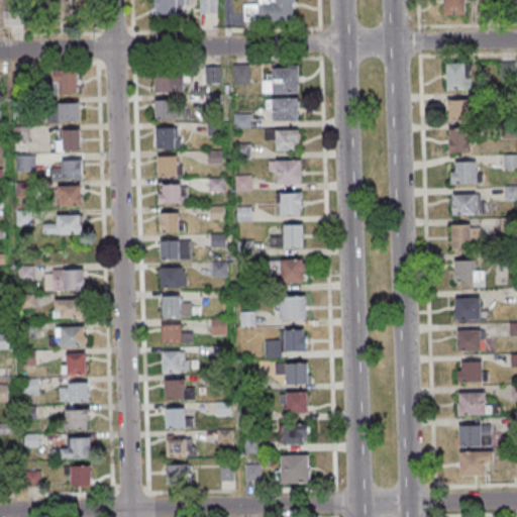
[(72,16),(72,0),(37,0),(38,16),(72,16)]
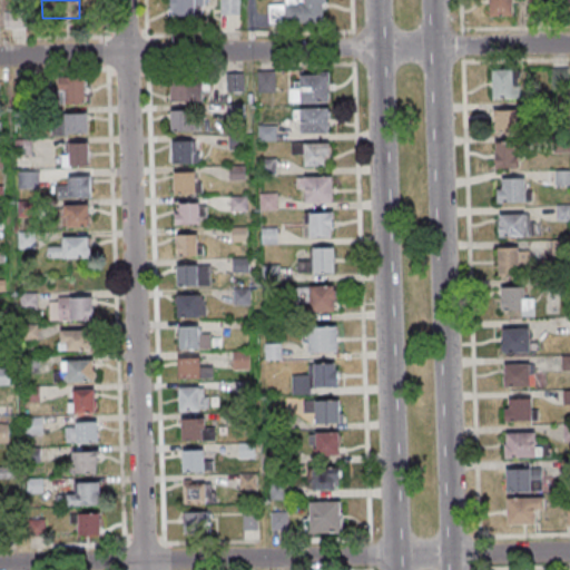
[(170,0),(170,16),(197,16),(197,6),(204,6),(203,0),(170,0)]
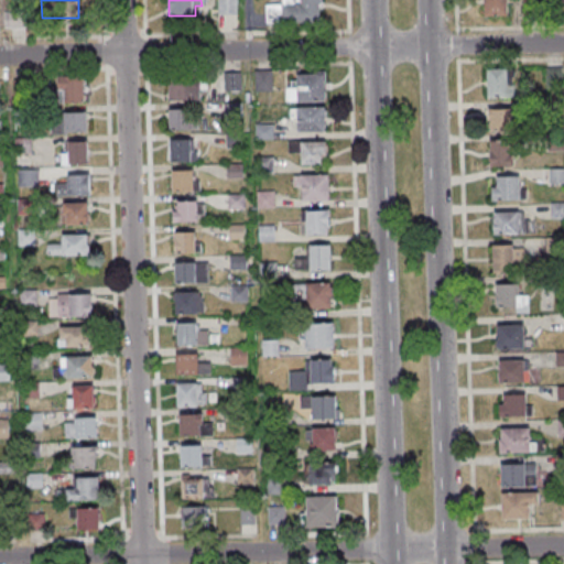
[(218,0),(218,17),(237,17),(236,0),(218,0)]
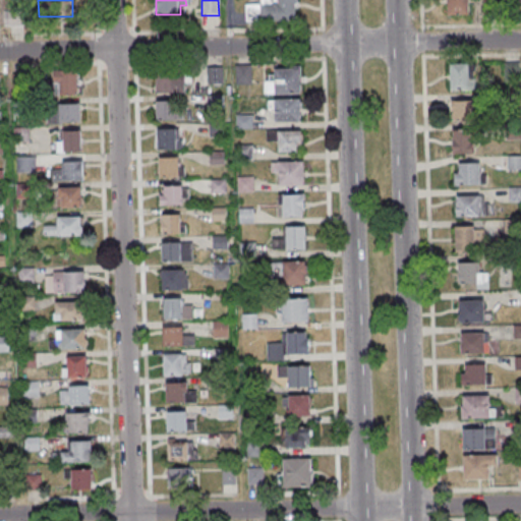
[(246,21),(297,21),(296,0),(261,0),(262,5),(246,5),(246,21)]
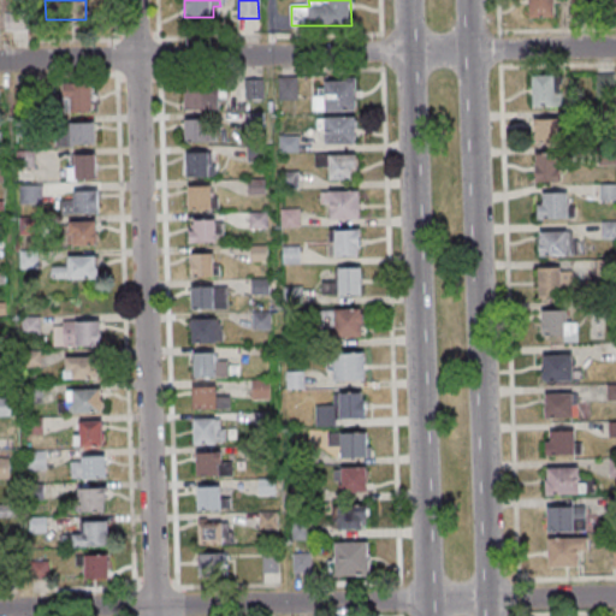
[(555,0),(529,0),(531,18),(555,18),(555,0)]
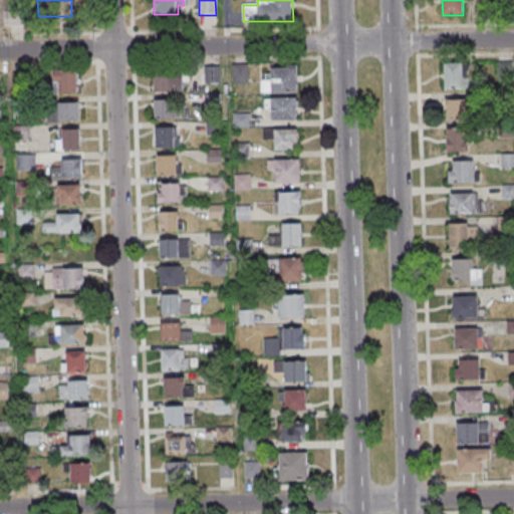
[(464,62),(445,62),(445,89),(464,89),(464,62)]
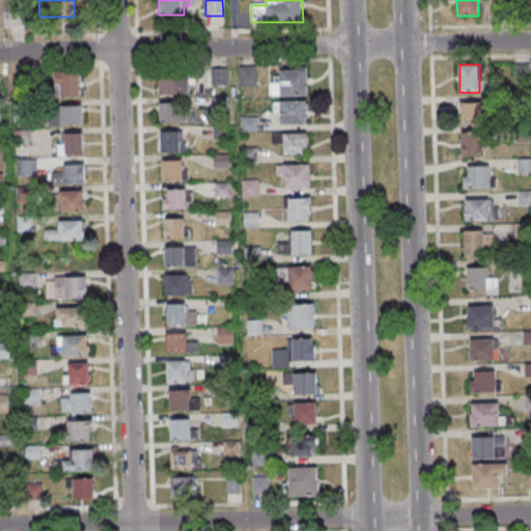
[(514,66),(514,83),(529,83),(529,66),(514,66)]
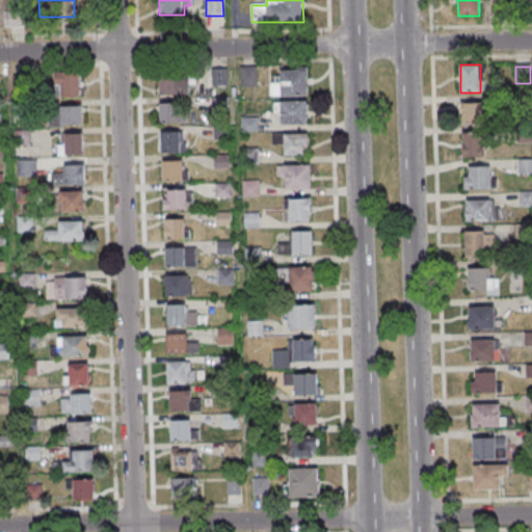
[(211,88),(228,88),(228,69),(211,69),(211,88)]
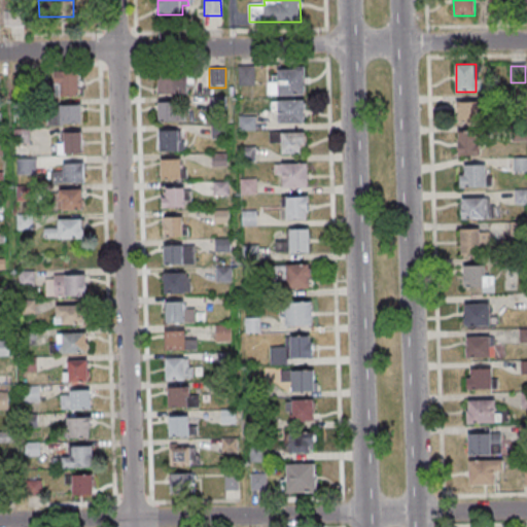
[(305,70),(277,70),(277,82),(268,82),(268,96),(305,96),(305,70)]
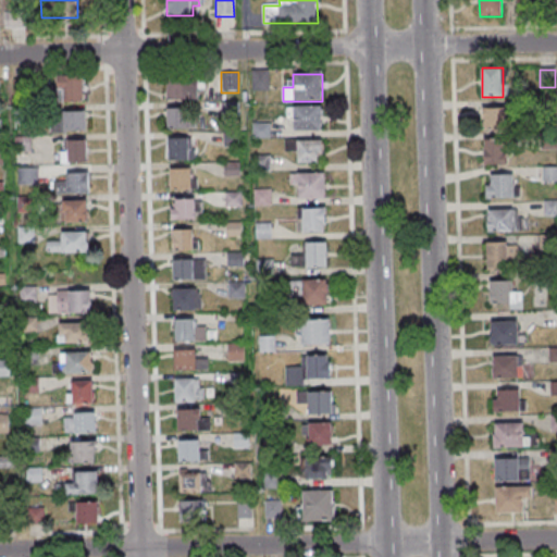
[(84,75),(59,75),(59,102),(84,102),(84,75)]
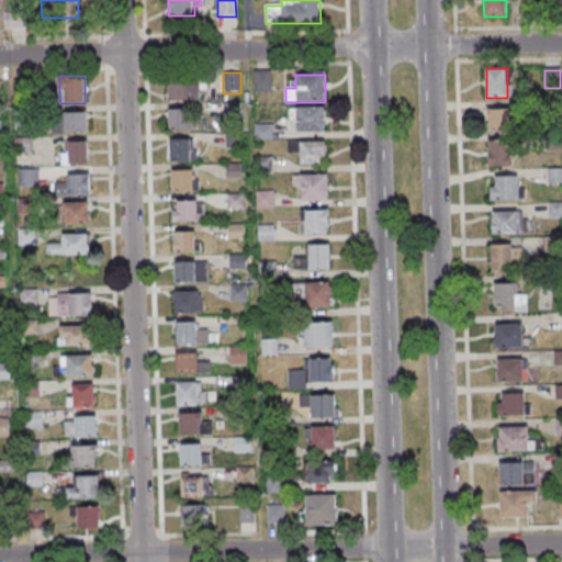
[(201,80),(169,80),(169,100),(201,100),(201,80)]
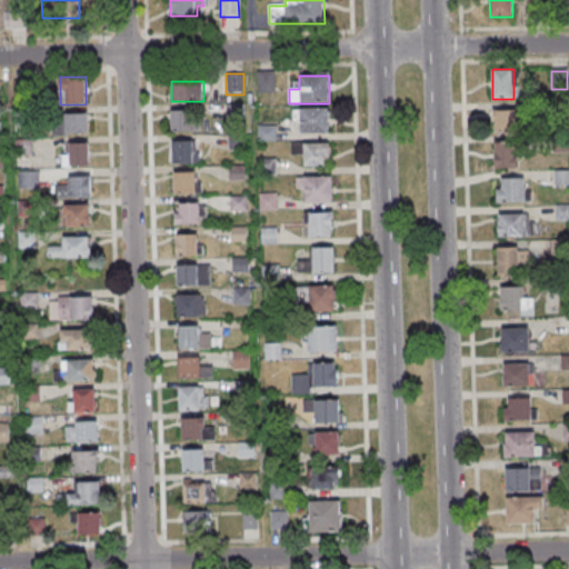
[(329,133),(329,109),(299,109),(299,133),(329,133)]
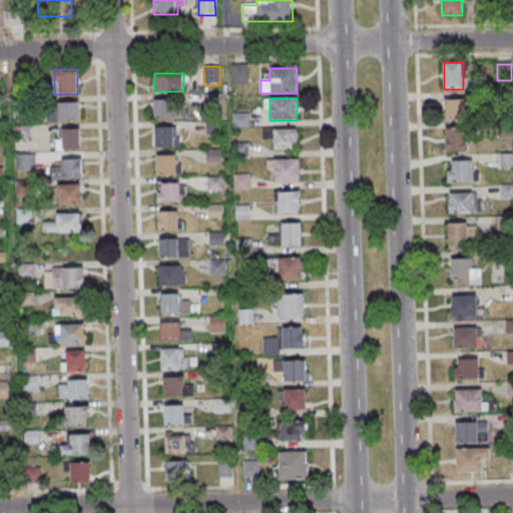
[(153,117),(175,117),(175,99),(153,99),(153,117)]
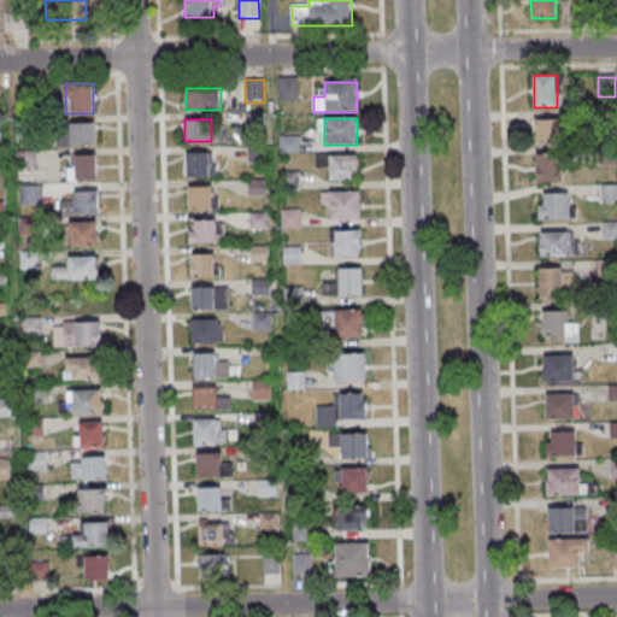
[(562,142),(562,119),(535,119),(535,142),(562,142)]
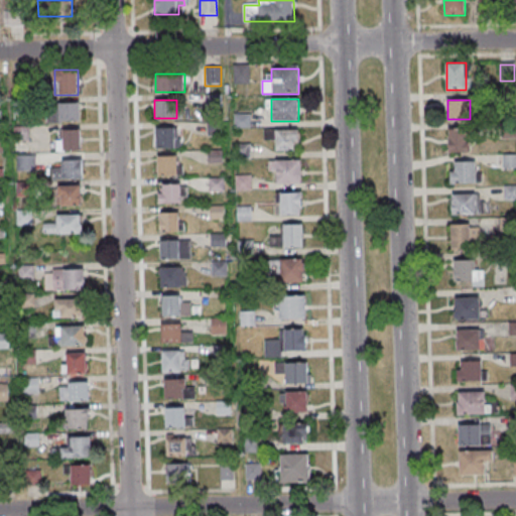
[(57,102),(57,121),(80,121),(80,102),(57,102)]
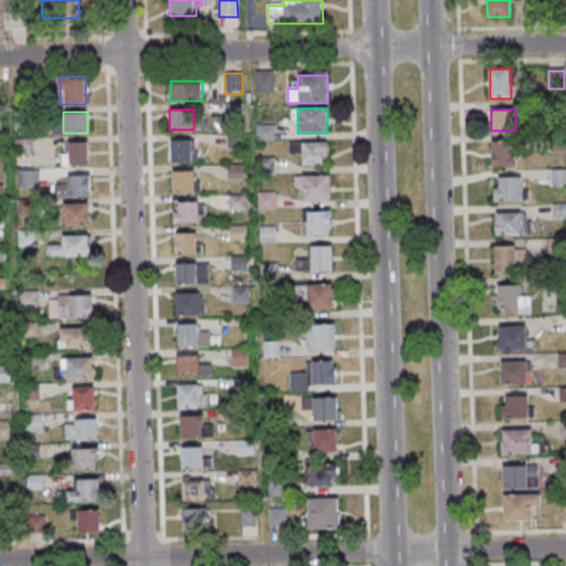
[(273,139),(273,126),(260,126),(260,139),(273,139)]
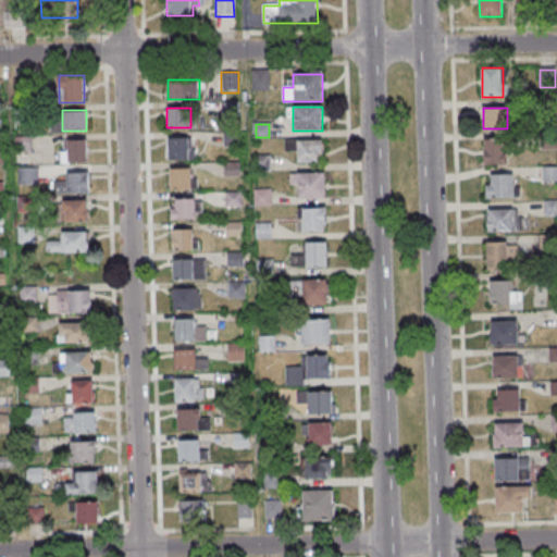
[(223,146),(238,146),(238,132),(223,132),(223,146)]
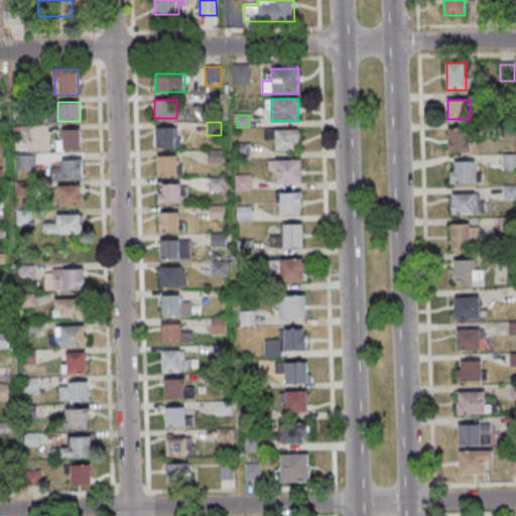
[(179,147),(179,126),(154,126),(154,147),(179,147)]
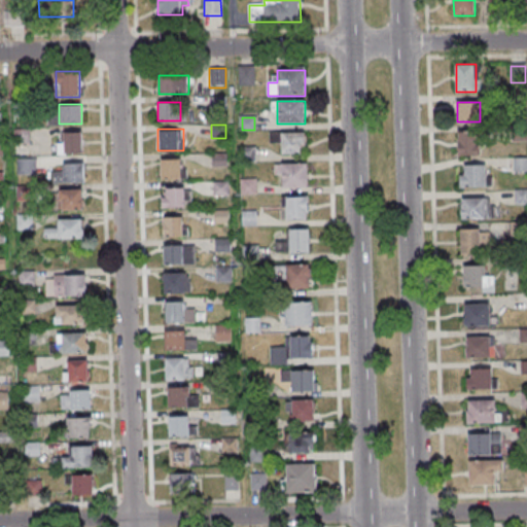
[(83,131),(59,131),(59,153),(83,153),(83,131)]
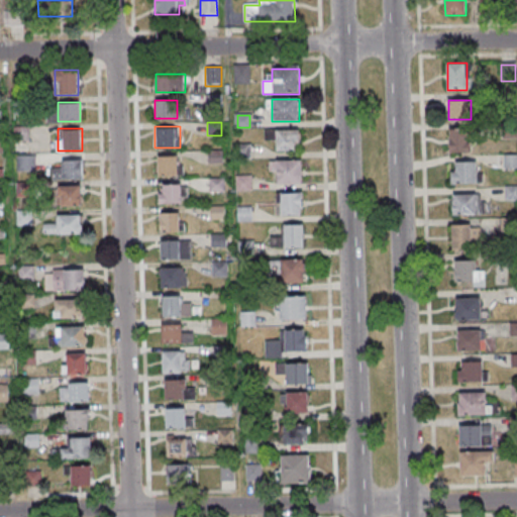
[(470,128),(449,128),(449,152),(470,152),(470,128)]
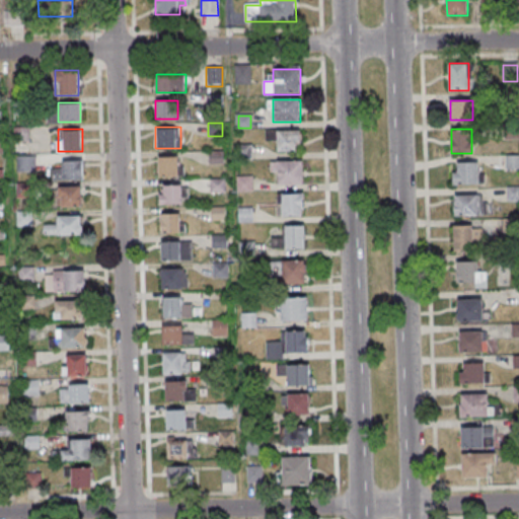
[(300,131),(277,131),(277,152),(300,152),(300,131)]
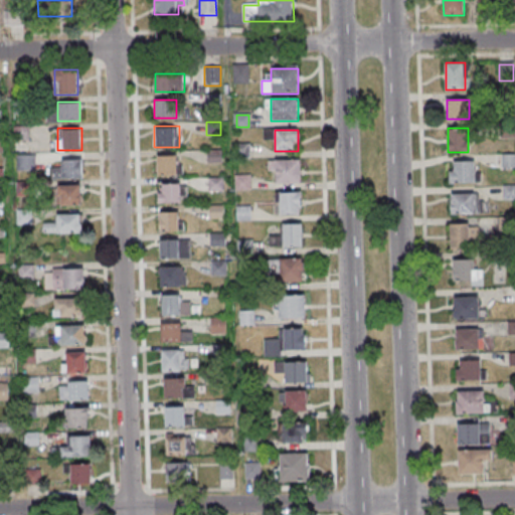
[(209,162),(222,161),(220,150),(208,151),(209,162)]
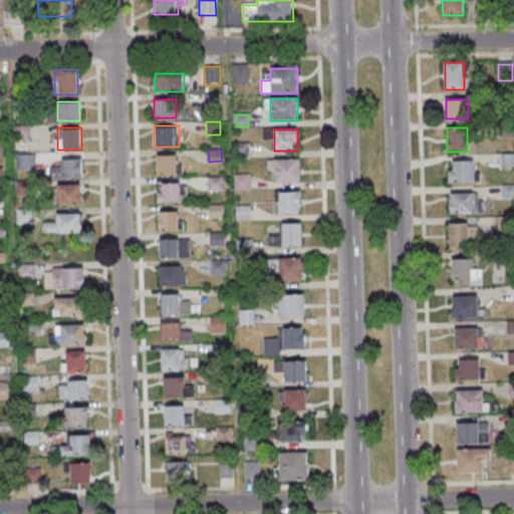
[(513,167),(513,154),(501,155),(501,167),(513,167)]
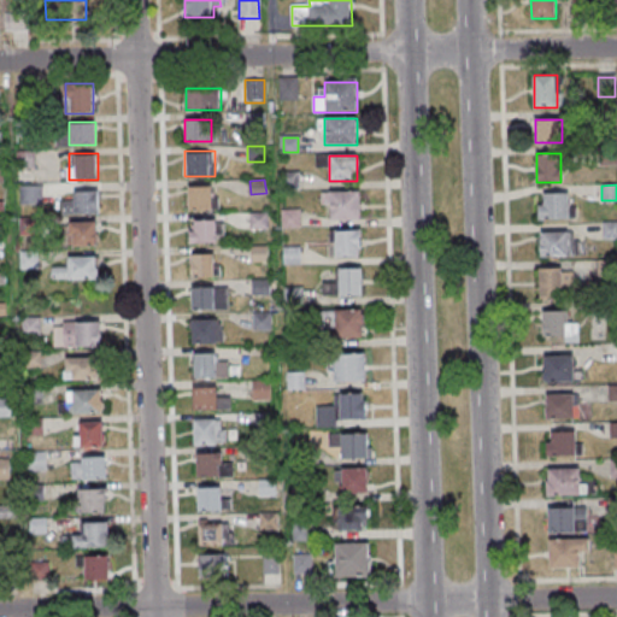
[(42,186),(22,186),(22,204),(42,204),(42,186)]
